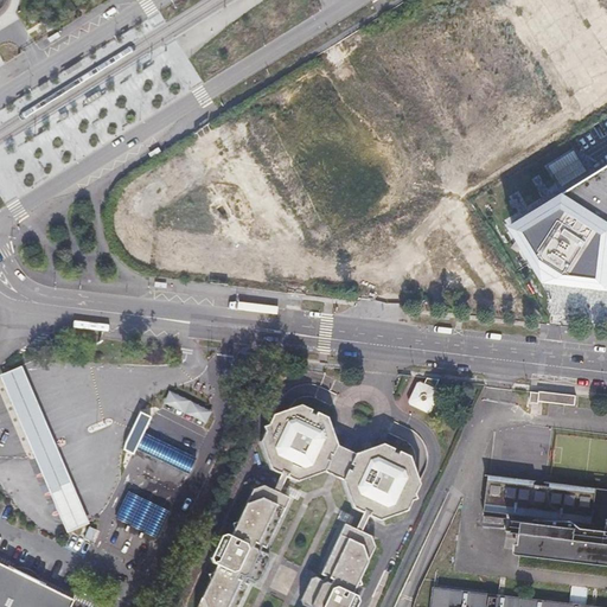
[(606,0),(592,0),(606,26),(606,0)]
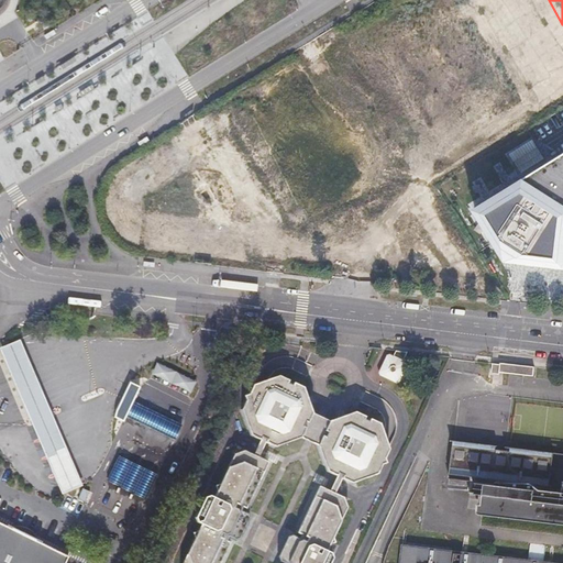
[(311,76),(326,69),(322,61),(308,67),(311,76)]
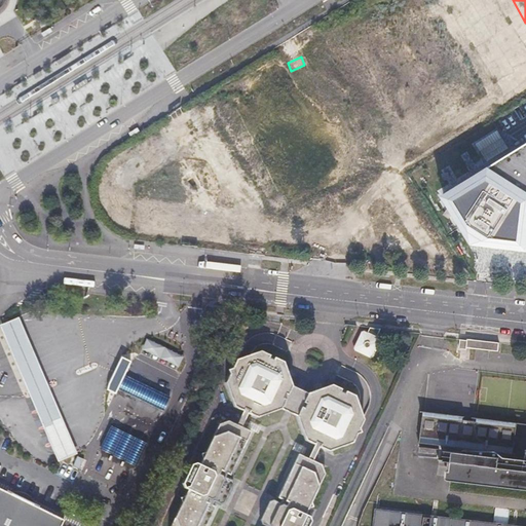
[(489,160),(509,148),(498,132),(479,144),(489,160)]
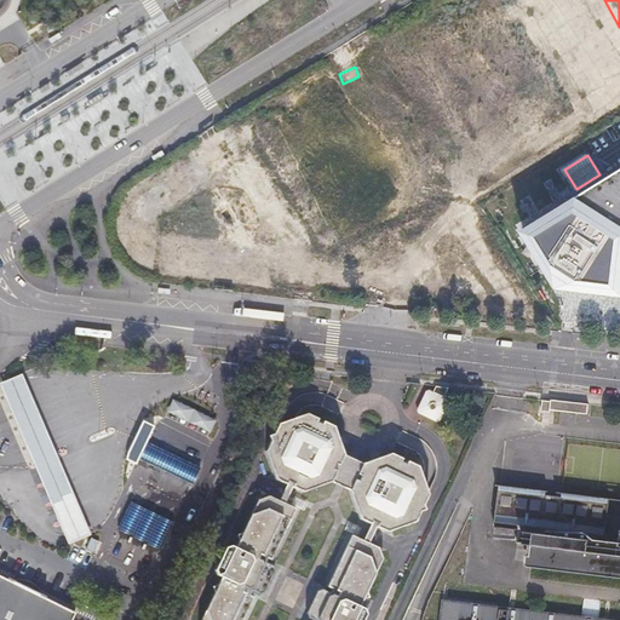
[(619,293),(619,172),(523,234),(558,290),(619,293)]
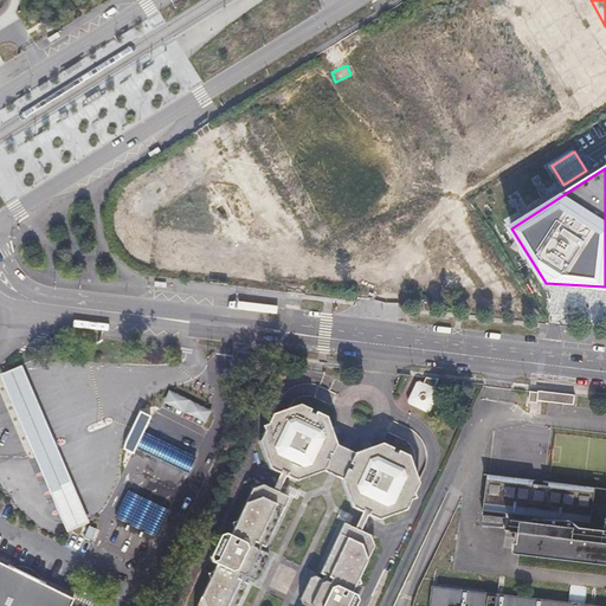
[(268,361),(242,358),(240,366),(266,369),(268,361)]
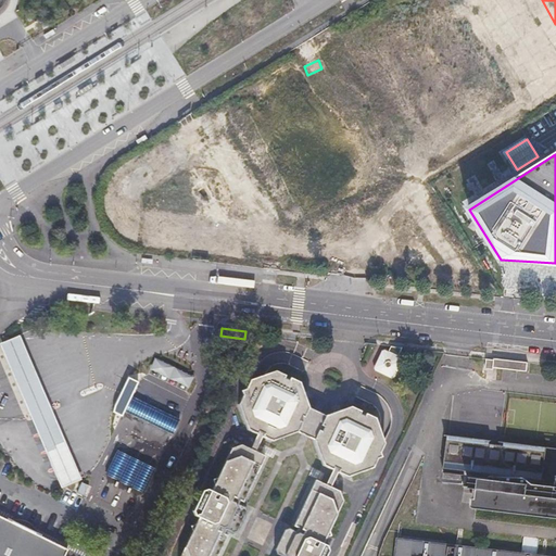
[(79,476),(21,335),(0,343),(0,358),(53,487),(79,476)]
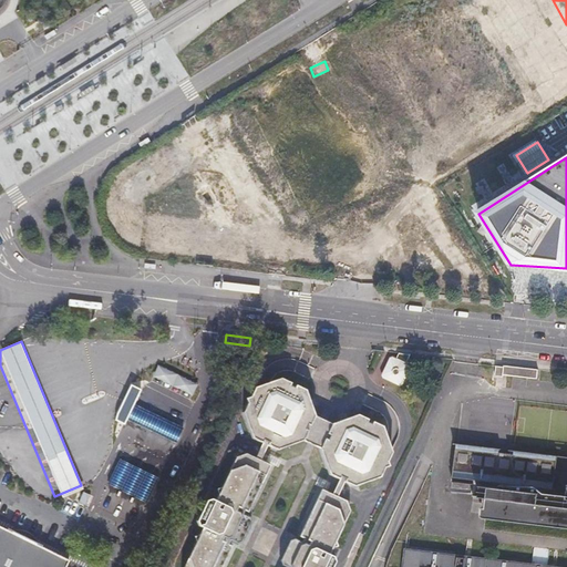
[(410,354),(399,353),(395,360),(390,362),(385,372),(388,378),(398,382),(402,380),(408,371),(405,366),(410,354)]
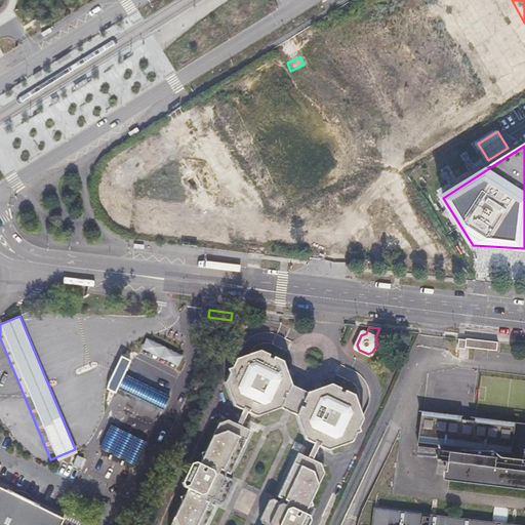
[(178,353),(149,338),(143,351),(172,365),(178,353)]
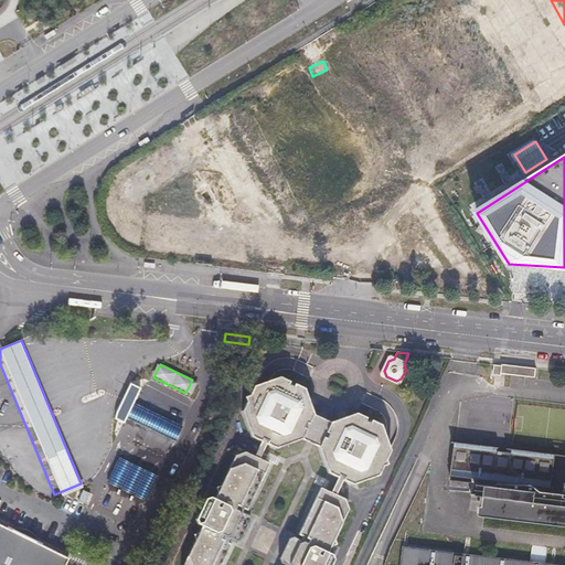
[(496,368),(496,374),(530,377),(530,372),(496,368)]
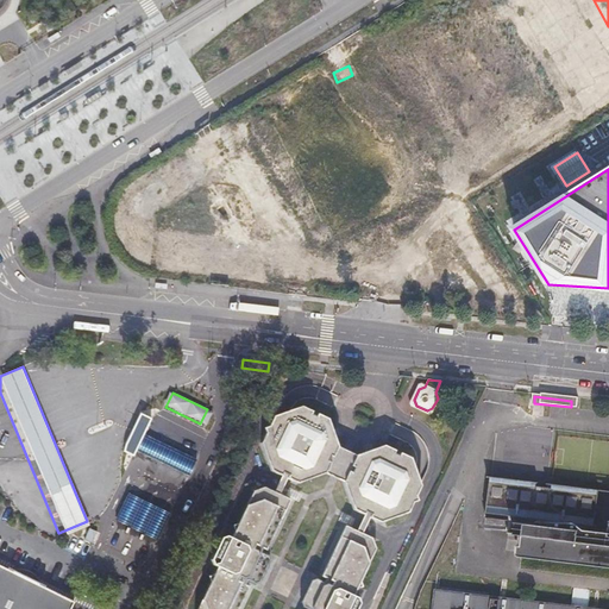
[(324,473),(337,447),(327,419),(316,414),(315,416),(311,414),(311,412),(301,407),(272,416),(268,427),(269,431),(265,432),(259,443),(270,471),(281,476),(282,473),(287,476),(286,478),(296,483),(324,473)]
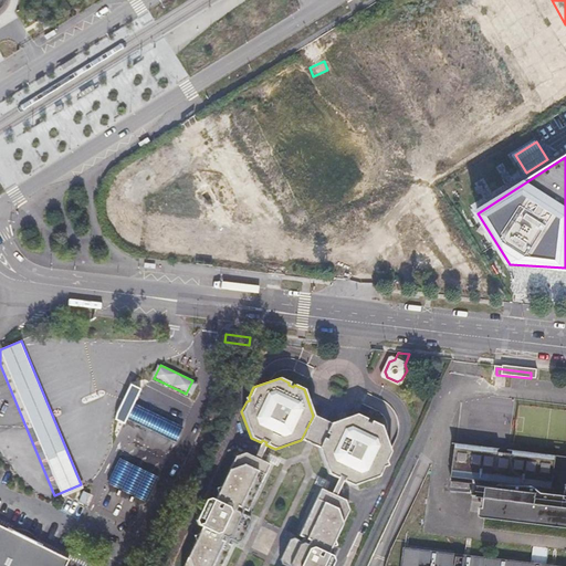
[(136,405),(127,400),(121,415),(165,436),(171,421),(136,405)]
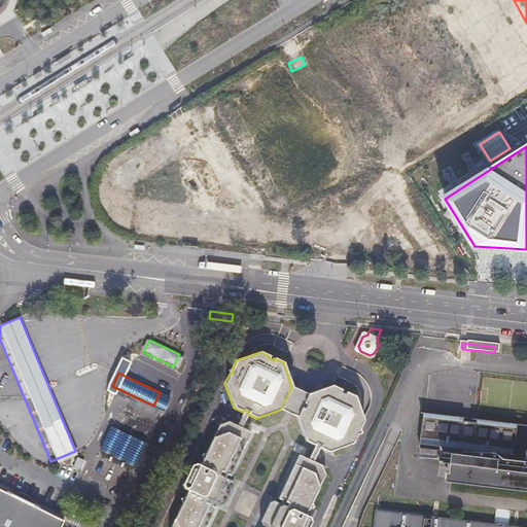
[(331,386),(307,394),(296,417),(305,441),(314,446),(315,444),(319,446),(318,448),(327,452),(351,444),(356,434),(354,431),(357,430),(362,420),(354,396),(345,392),(344,394),(339,392),(340,390),(331,386)]
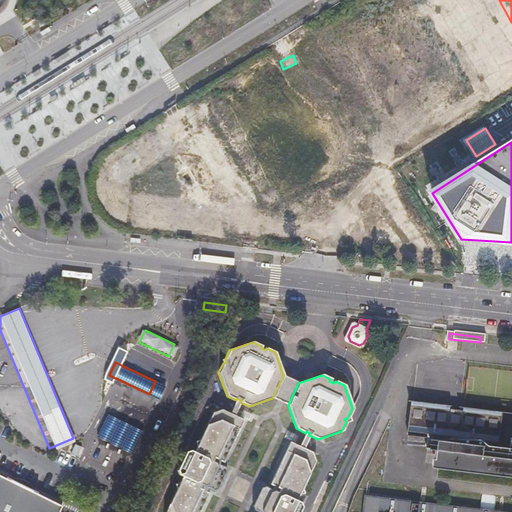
[(298,383),(283,376),(272,398),(288,405),(298,383)]
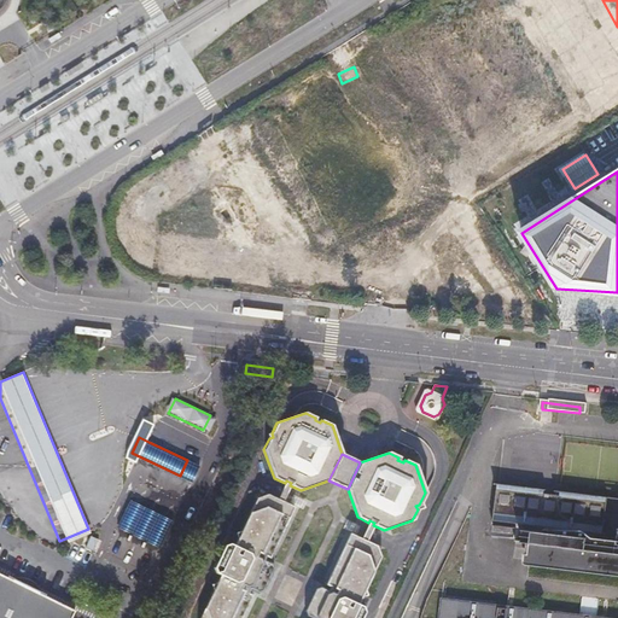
[(283,502),(290,485),(291,483),(286,481),(285,483),(277,500),(283,502)]
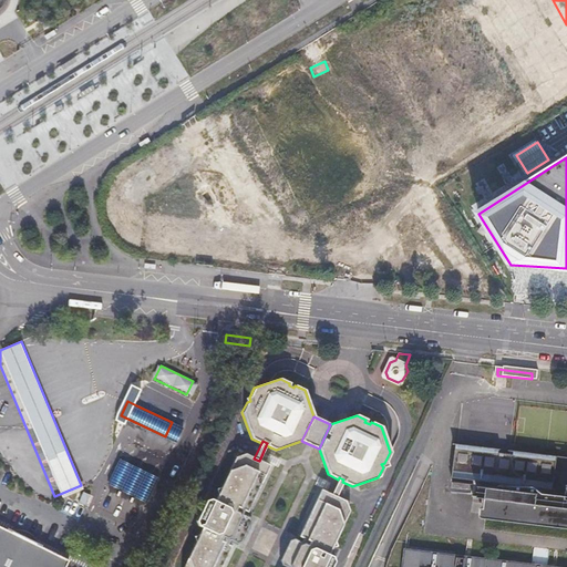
[(538,494),(495,491),(491,521),(566,528),(566,495),(555,494),(558,455),(457,446),(454,477),(539,486),(538,494)]
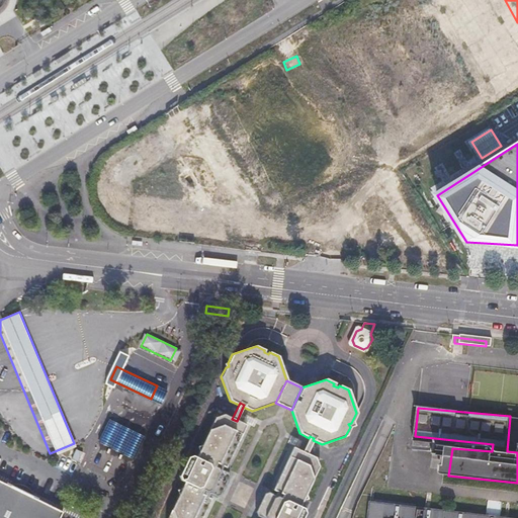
[(104,451),(128,463),(149,422),(122,411),(104,451)]
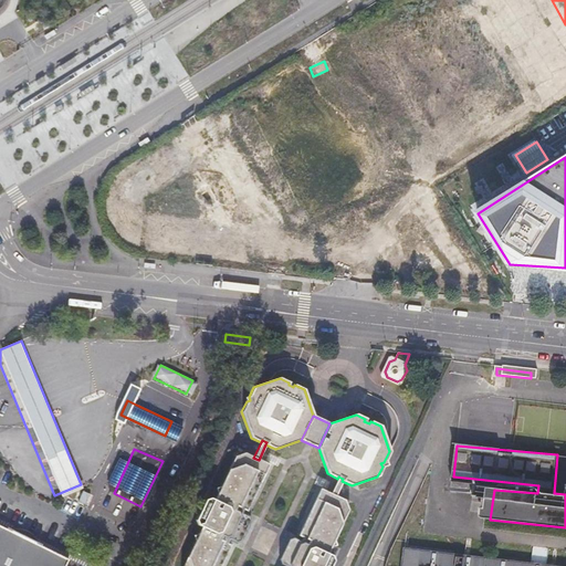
[(220,565),(230,545),(227,544),(229,541),(236,544),(240,542),(250,522),(248,516),(241,513),(243,510),(247,512),(269,464),(259,460),(253,458),(244,453),(234,457),(213,501),(210,499),(205,500),(195,521),(197,525),(201,527),(182,565),(220,565)]
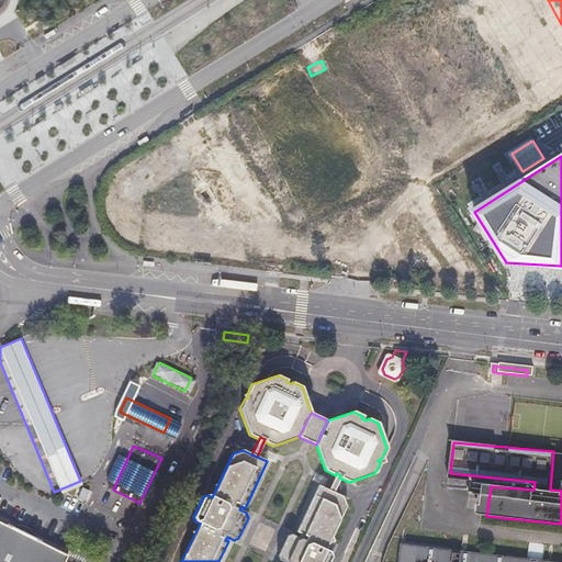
[(340,475),(336,473),(335,475),(327,490),(333,492),(339,478),(340,475)]
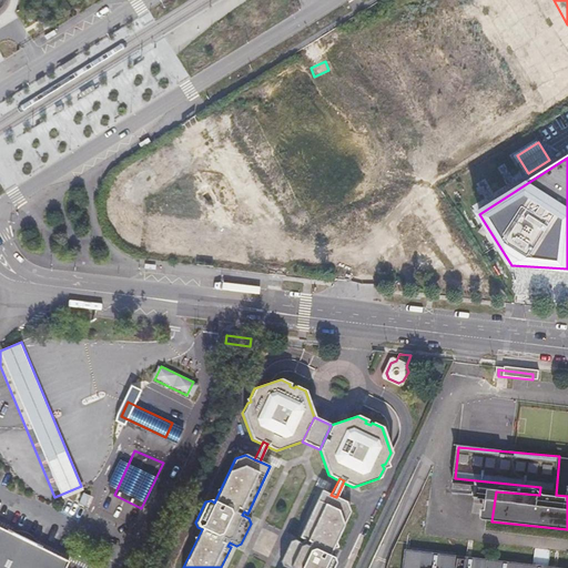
[(331,567),(334,563),(332,557),(327,556),(348,511),(345,501),(336,497),(331,495),(321,490),(298,538),(302,539),(301,543),(293,539),(288,541),(279,561),(281,567),(283,567),(331,567)]
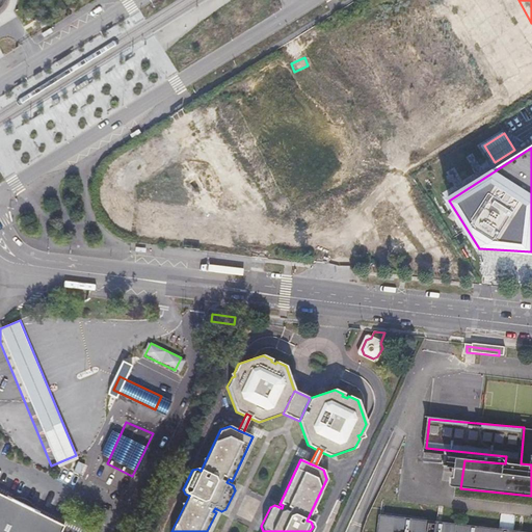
[(0,495),(0,531),(62,531),(65,527),(0,495)]
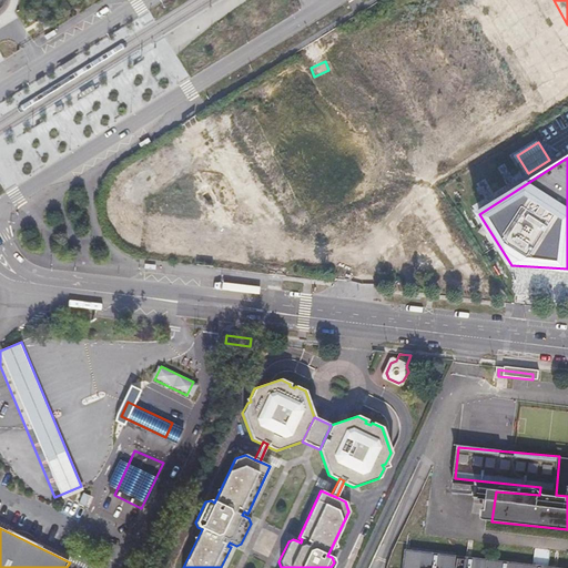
[(567,567),(402,548),(399,567),(567,567)]
